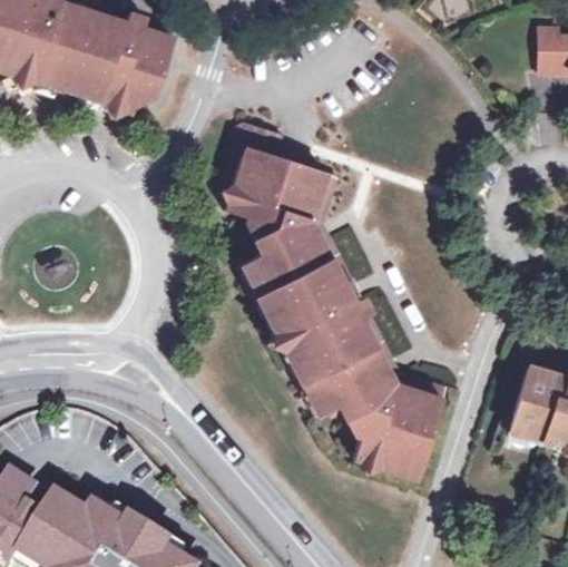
[(125,27),(128,19),(95,9),(68,0),(0,0),(0,68),(10,71),(18,85),(32,78),(108,103),(115,115),(127,109),(134,111),(135,105),(140,86),(157,91),(175,35),(158,29),(138,22),(135,30),(125,27)]
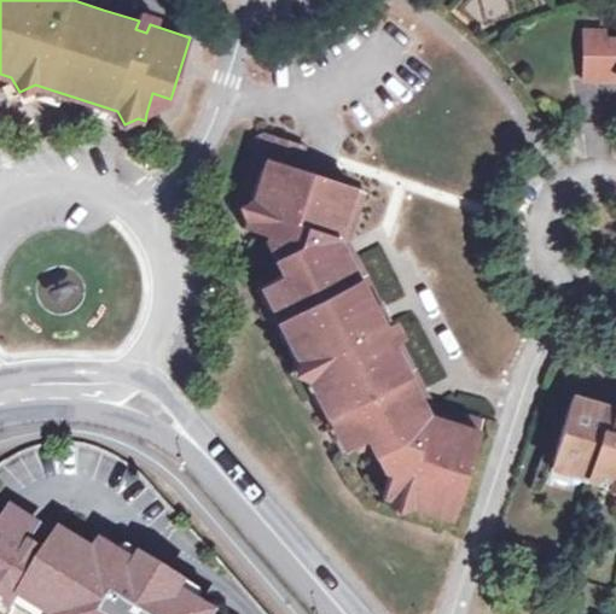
[(139,21),(135,29),(146,33),(150,24),(172,31),(174,19),(143,9),(139,21)]
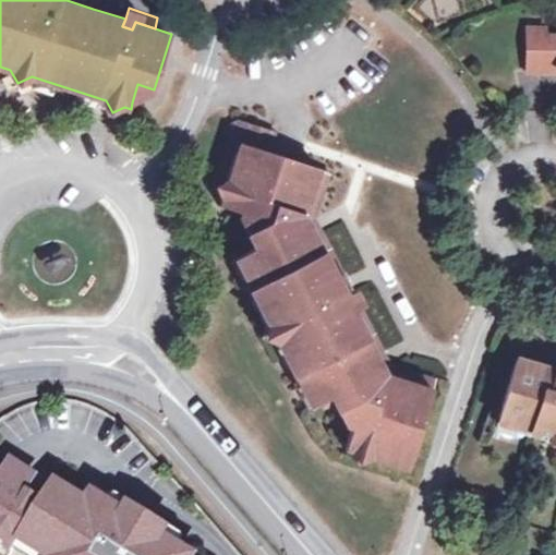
[(548,69),(547,33),(546,24),(528,25),(530,69),(548,69)]
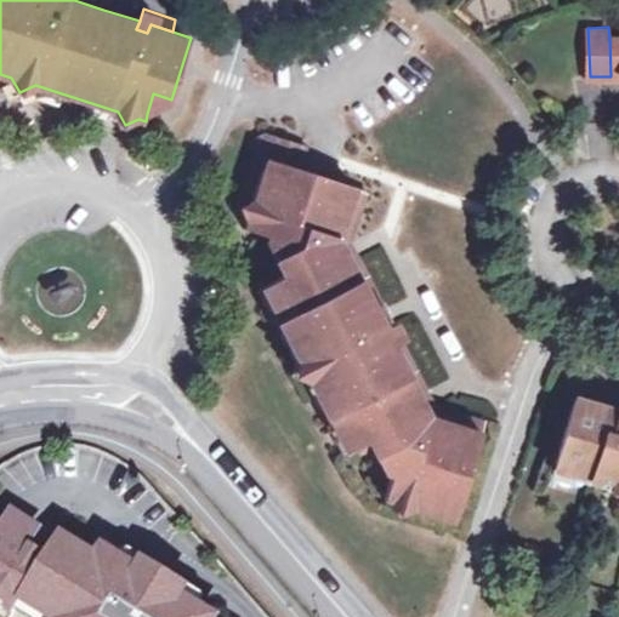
[(169,107),(171,100),(153,93),(147,114),(169,107)]
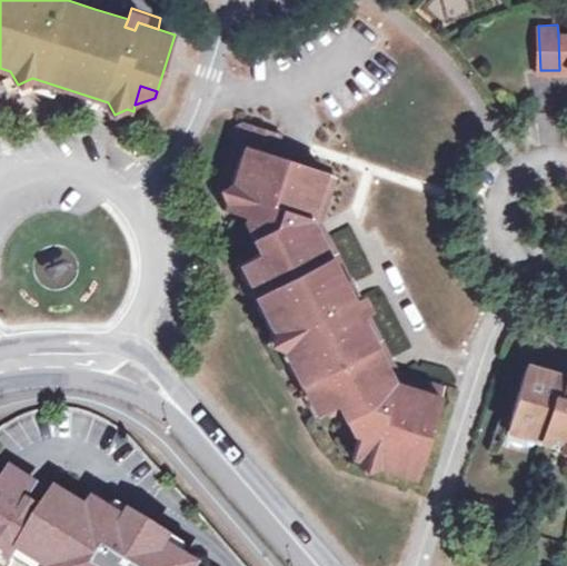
[(391,356),(360,295),(355,297),(348,283),(352,280),(329,235),(319,239),(314,227),(324,222),(337,177),(278,157),(285,135),(247,122),(232,129),(240,144),(246,147),(226,208),(249,216),(247,224),(262,251),(238,264),(316,415),(340,403),(355,430),(361,434),(355,456),(418,478),(446,388),(399,370),(388,375),(381,360),(391,356)]
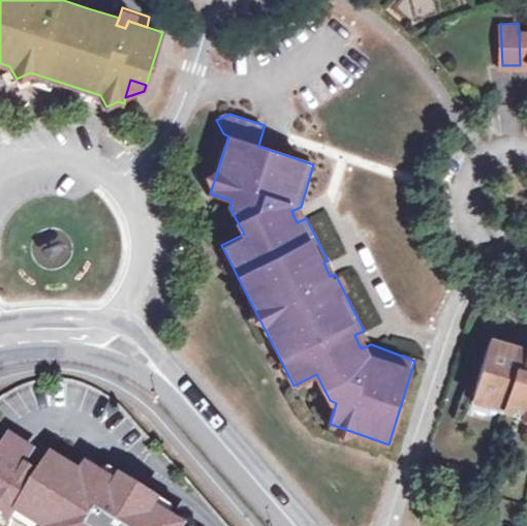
[(306,218),(301,207),(291,211),(297,222),(306,218)]
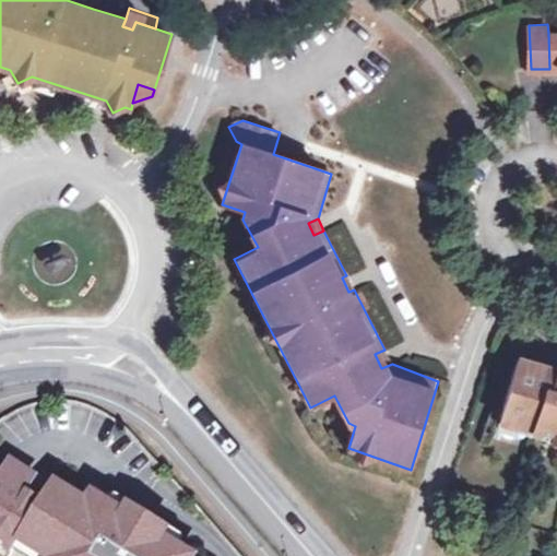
[(354,290),(346,275),(342,278),(348,292),(354,290)]
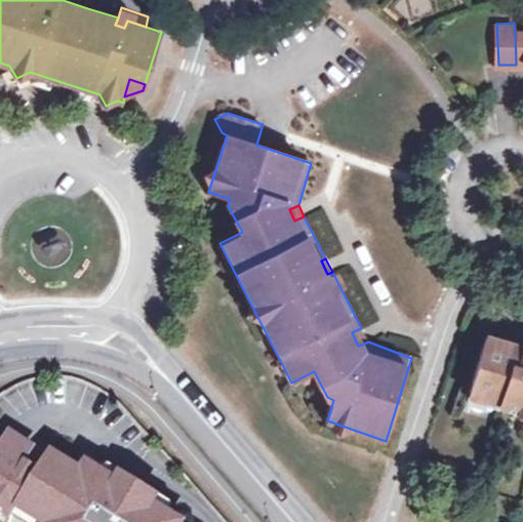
[(358,346),(368,342),(361,328),(352,332),(358,346)]
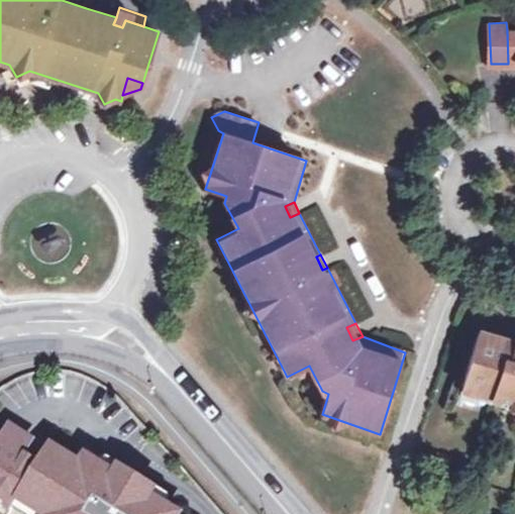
[(479,389),(477,395),(507,403),(508,398),(514,400),(514,340),(481,330),(464,384),(479,389)]
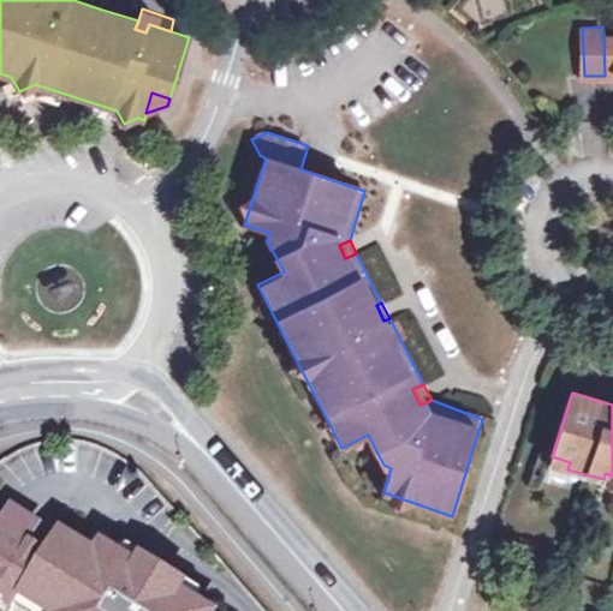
[(549,465),(567,469),(570,462),(552,456),(549,465)]
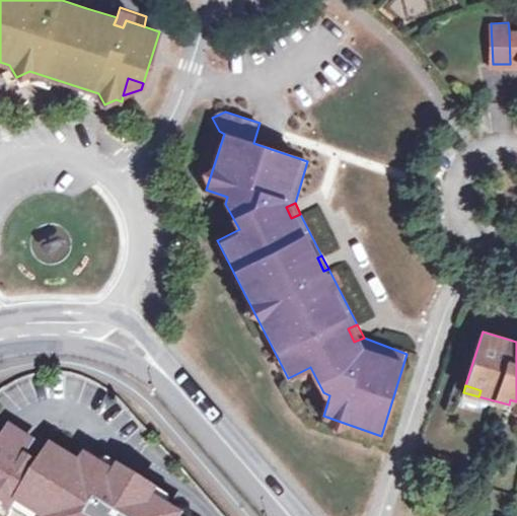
[(516,401),(510,399),(509,404),(507,411),(516,414),(516,401)]
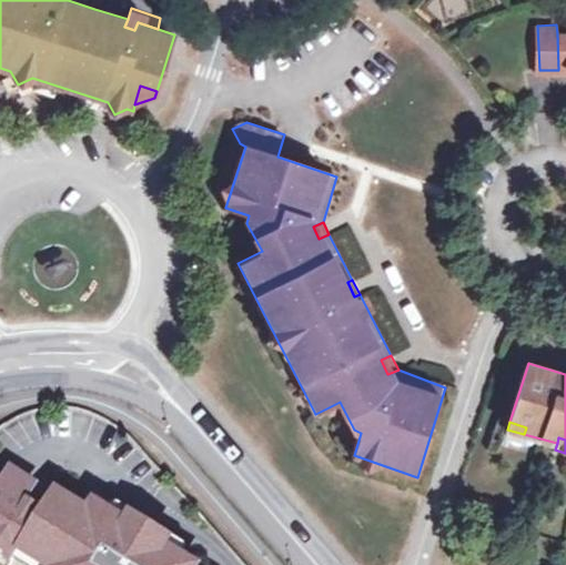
[(14,468),(6,483),(28,497),(37,483),(14,468)]
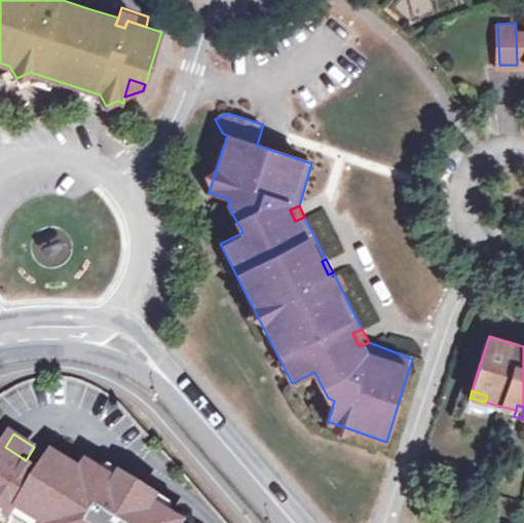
[(0,444),(0,522),(171,522),(174,518),(152,506),(158,497),(124,477),(115,491),(108,486),(112,479),(99,470),(94,478),(54,454),(43,472),(26,460),(5,447),(0,444)]
